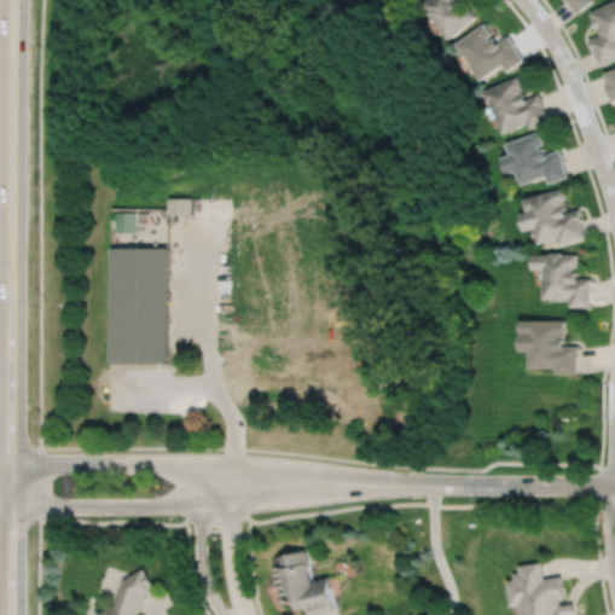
[(428,0),(419,7),(424,13),(423,15),(430,23),(430,22),(439,32),(436,33),(446,44),(475,21),(465,10),(462,13),(459,10),(463,7),(458,1),(459,0),(428,0)]
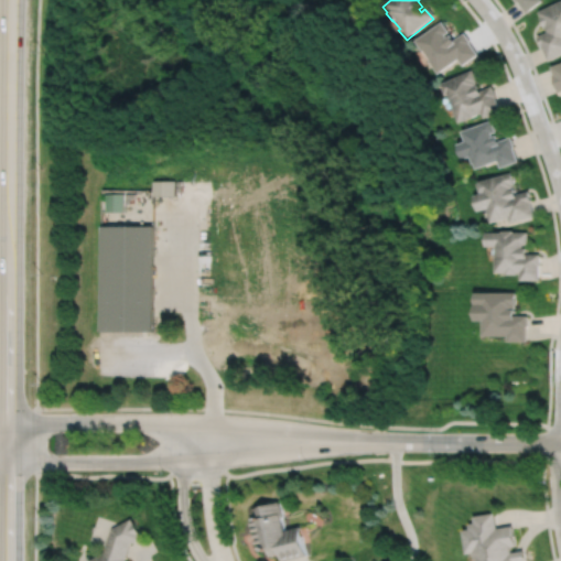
[(511,0),(515,4),(516,3),(524,15),(539,3),(536,0),(511,0)]
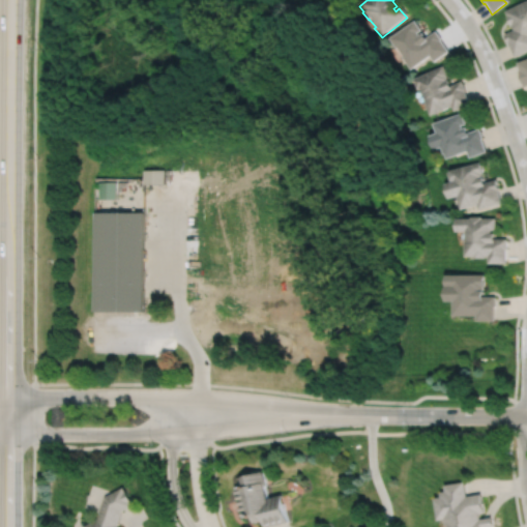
[(526,1),(503,13),(506,20),(505,20),(509,27),(513,32),(502,37),(514,60),(526,53),(526,1)]
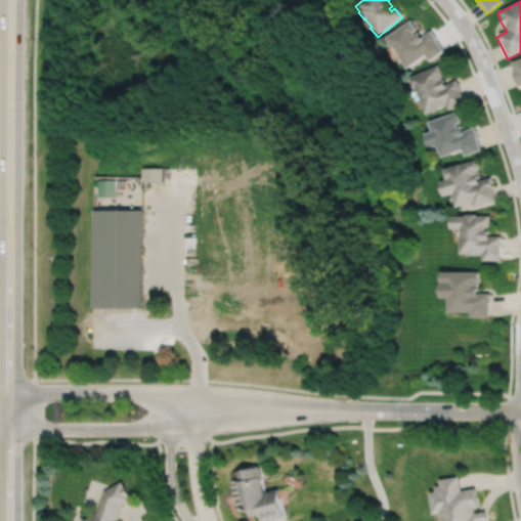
[(408,23),(383,41),(390,51),(392,50),(397,58),(396,58),(404,71),(424,57),(428,63),(442,53),(434,42),(435,42),(429,33),(421,39),(418,35),(414,38),(410,35),(415,32),(408,23)]
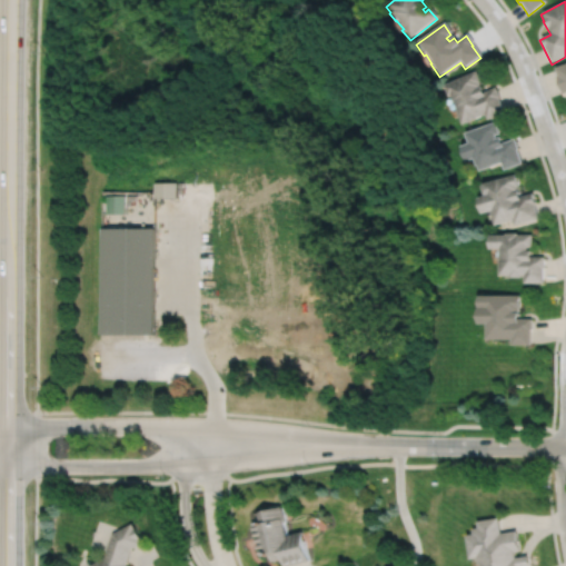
[(565,65),(554,70),(556,78),(555,78),(560,96),(565,93),(565,65)]
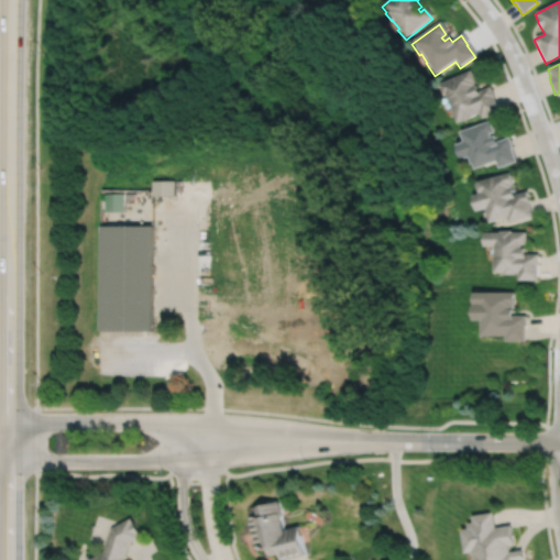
[(469,73),(437,87),(442,99),(445,98),(451,111),(449,111),(456,125),(479,116),(481,120),(498,112),(492,100),(494,99),(489,88),(478,94),(475,88),(474,88),(473,85),(474,84),(469,73)]
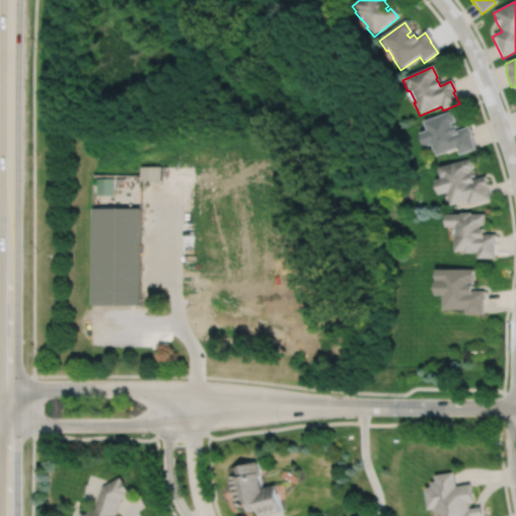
[(422,124),(426,134),(418,136),(424,150),(431,148),(433,154),(434,154),(436,159),(456,151),(459,157),(475,151),(470,139),(471,139),(468,129),(457,133),(455,128),(452,129),(450,126),(454,124),(450,114),(422,124)]
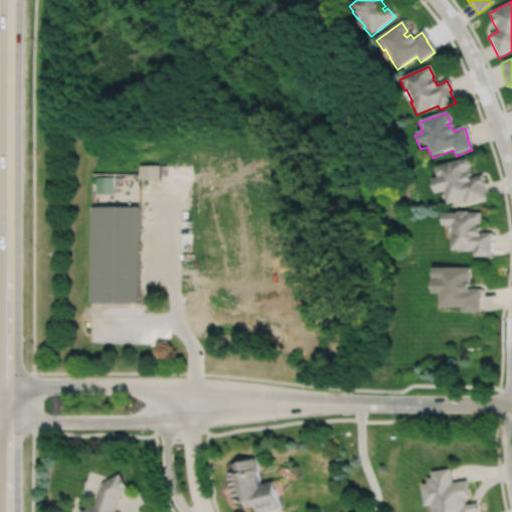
[(466,162),(465,160),(435,169),(436,171),(434,171),(437,181),(432,183),(436,197),(444,195),(447,207),(464,202),(466,206),(487,200),(483,188),(484,187),(481,177),(470,180),(468,172),(468,171),(468,169),(468,168),(467,163),(466,162)]
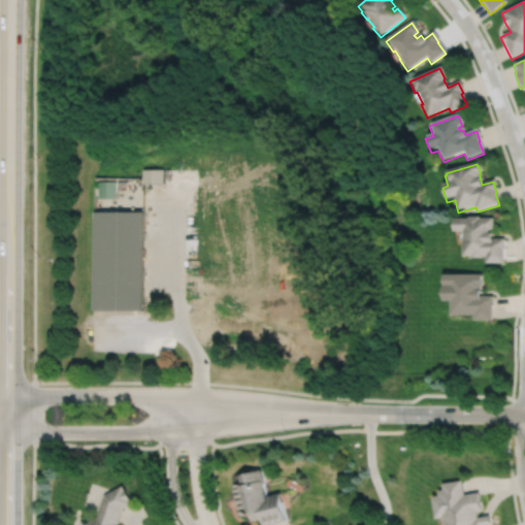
[(139,172),(139,179),(139,186),(162,186),(162,172),(139,172)]
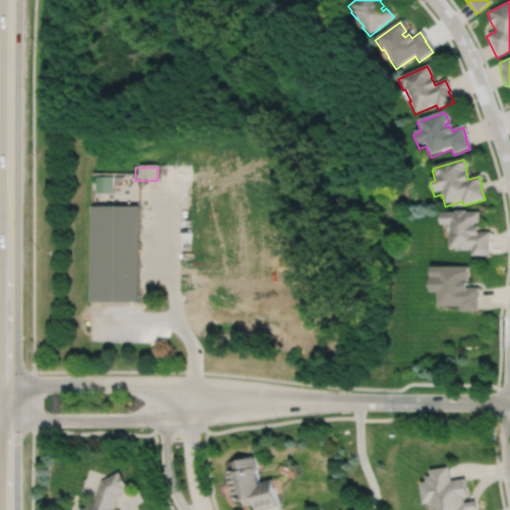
[(89,177),(89,194),(106,194),(106,177),(89,177)]
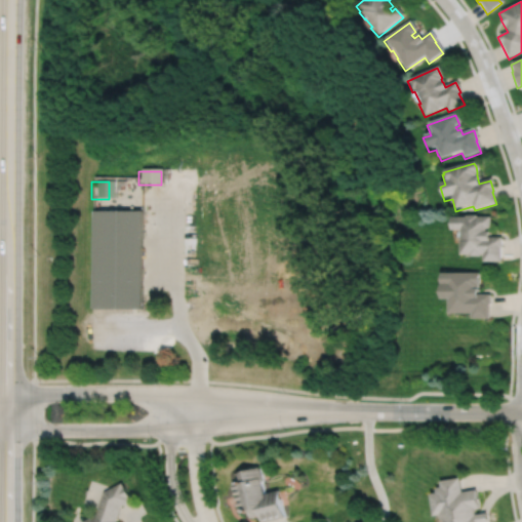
[(88,210),(89,309),(139,309),(139,210),(88,210)]
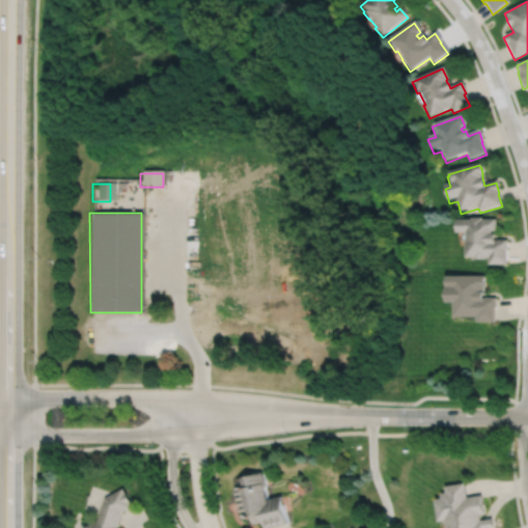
[(455,223),(455,231),(466,231),(466,241),(464,241),(465,257),(474,257),(474,258),(485,258),(485,257),(488,257),(488,265),(505,265),(505,251),(506,251),(506,240),(495,241),(495,233),(491,233),(491,231),(496,231),(496,222),(482,222),(482,221),(471,221),(471,222),(455,223)]
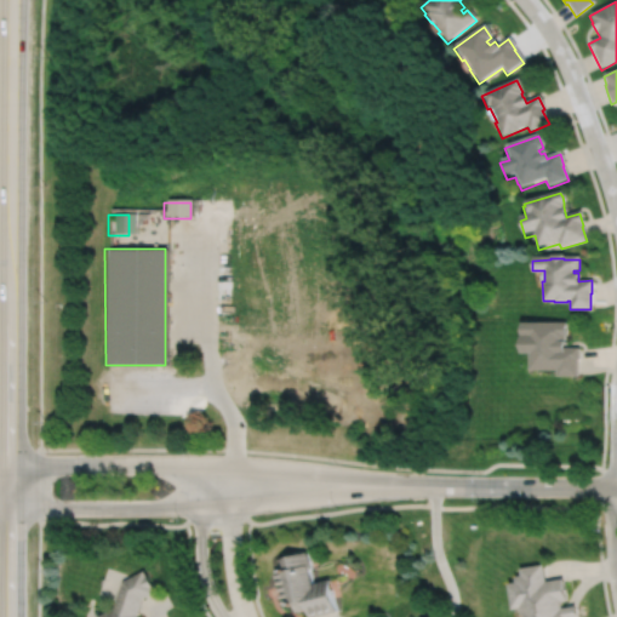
[(519,323),(519,353),(529,353),(529,370),(555,370),(555,376),(576,376),(576,360),(577,360),(577,348),(565,348),(565,341),(564,341),(564,337),(565,337),(565,323),(519,323)]
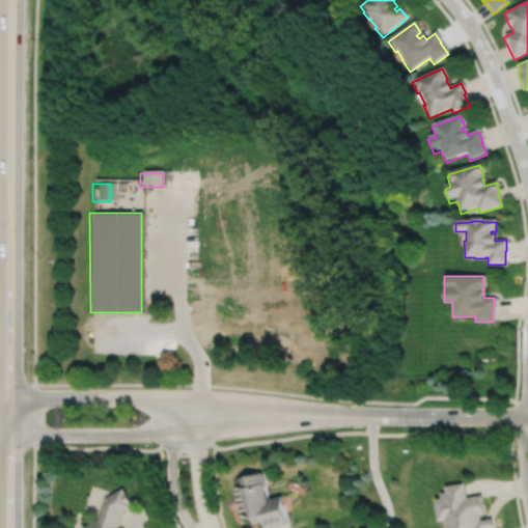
[(261,473),(238,479),(240,491),(235,492),(243,520),(250,518),(252,525),(261,523),(262,527),(277,527),(286,525),(279,498),(269,500),(261,473)]
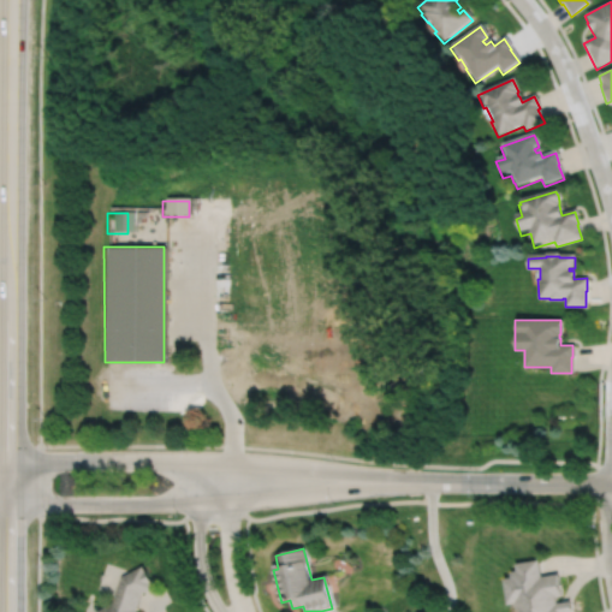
[(538,562),(515,565),(516,572),(510,574),(511,578),(503,580),(507,606),(515,605),(516,608),(520,611),(571,611),(570,602),(557,605),(556,599),(562,598),(559,584),(558,586),(557,576),(540,578),(538,562)]
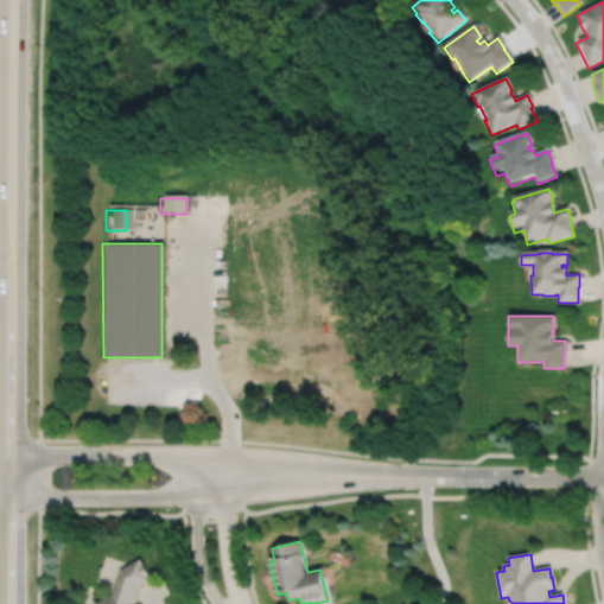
[(110,597),(99,603),(134,603),(140,587),(151,582),(148,578),(150,577),(144,564),(142,565),(140,560),(120,571),(110,597)]
